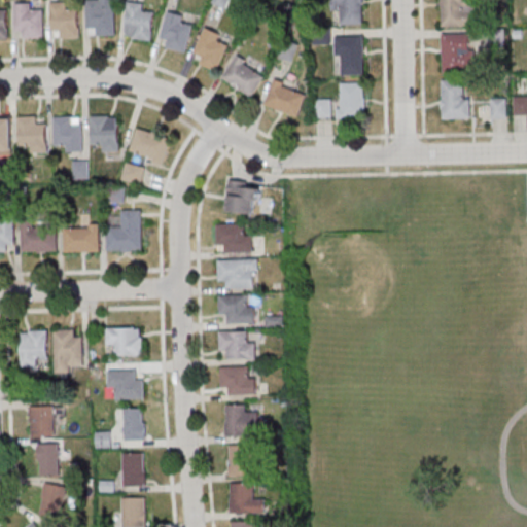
[(115,35),(114,0),(101,0),(89,0),(88,0),(88,35),(115,35)]
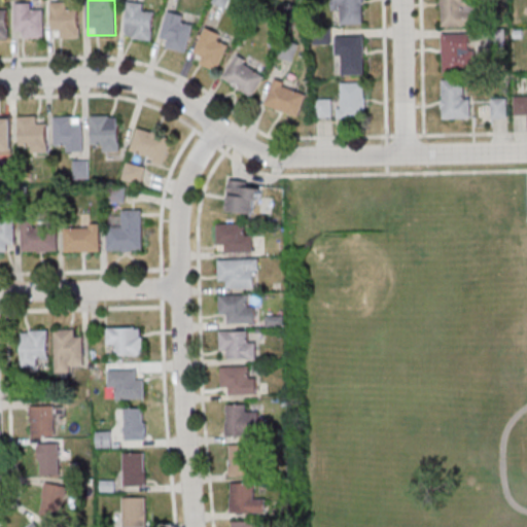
[(363,0),(334,0),(335,1),(341,1),(341,24),(363,24),(363,0)]
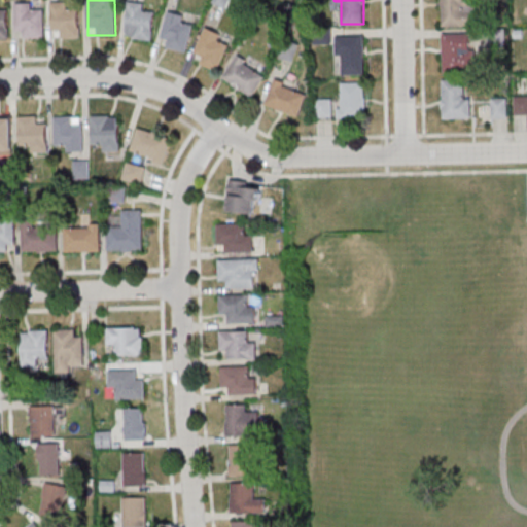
[(441,0),(441,26),(470,26),(469,0),(441,0)]
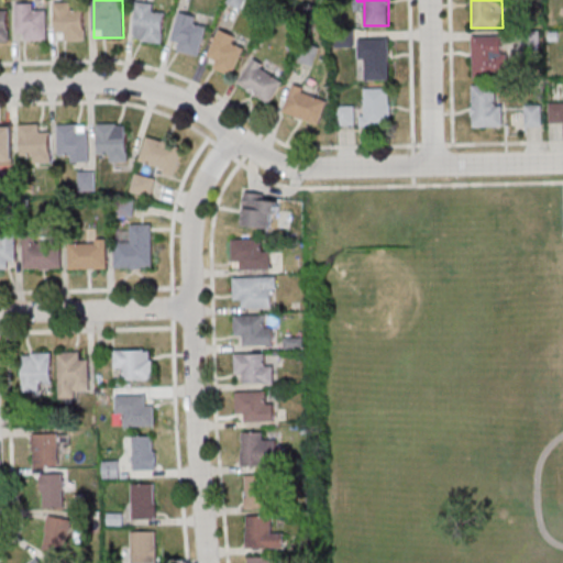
[(56,1),(56,40),(85,40),(85,11),(75,11),(75,1),(56,1)]
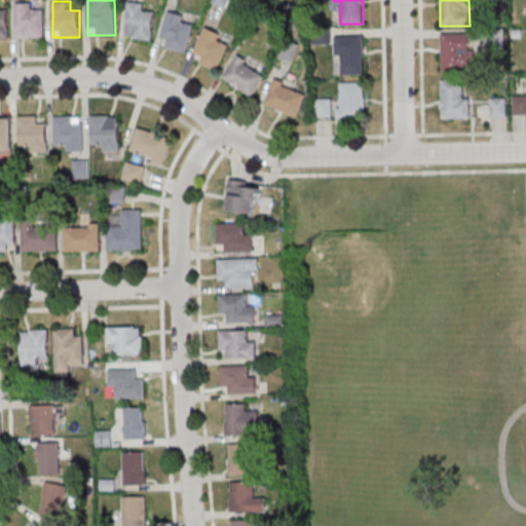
[(154,12),(145,12),(146,3),(126,2),(125,39),(153,40),(154,12)]
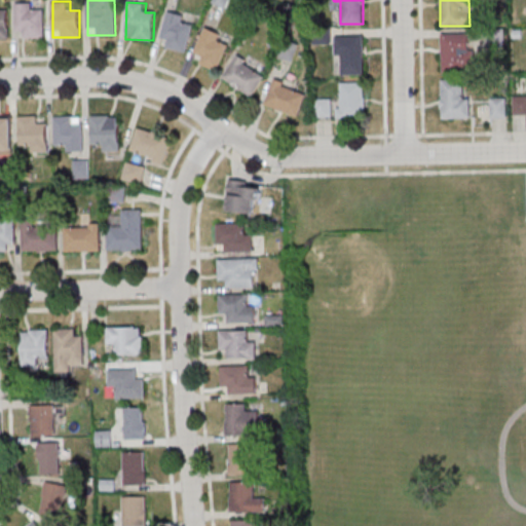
[(44,37),(44,9),(35,9),(35,3),(15,3),(15,38),(44,37)]
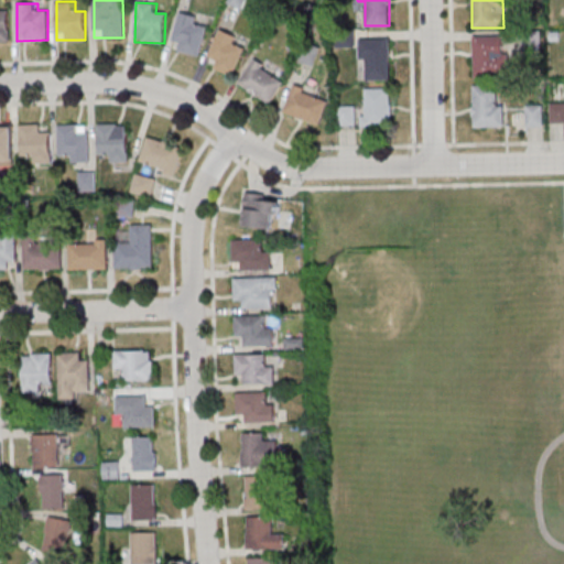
[(0,40),(9,41),(9,11),(0,10),(0,40)]
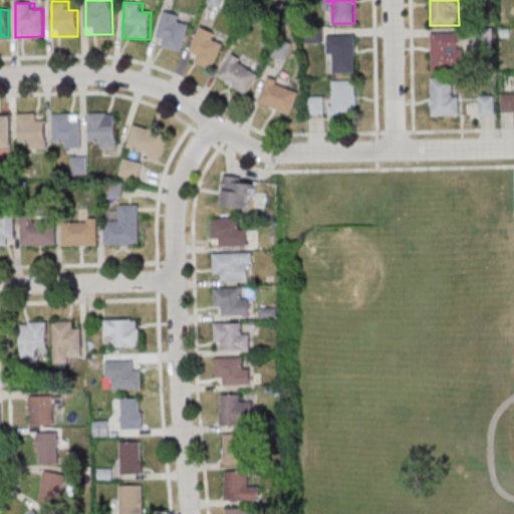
[(183,52),(190,25),(179,23),(181,16),(165,12),(156,45),(183,52)]
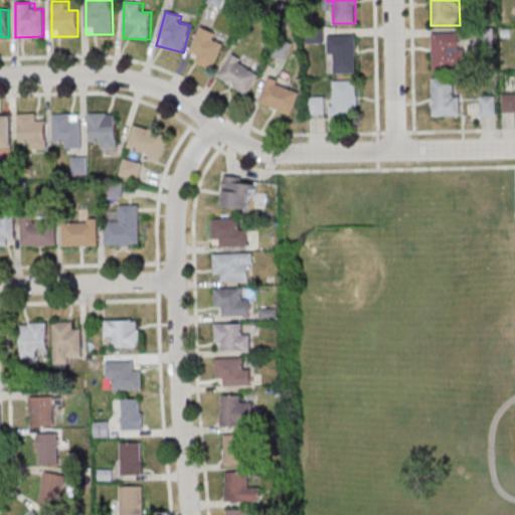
[(214,40),(217,35),(201,27),(187,55),(212,68),(224,46),(214,40)]
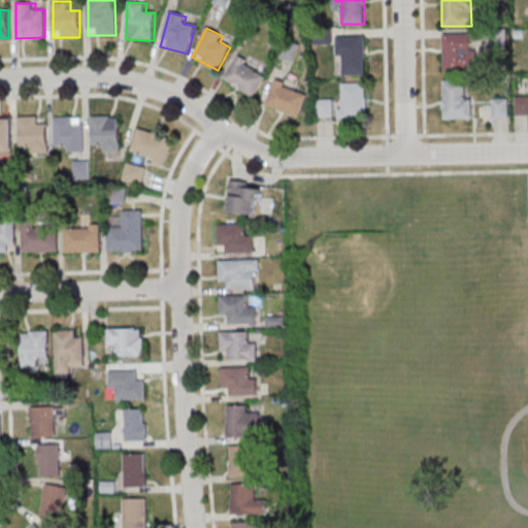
[(443,33),(443,72),(476,72),(476,33),(443,33)]
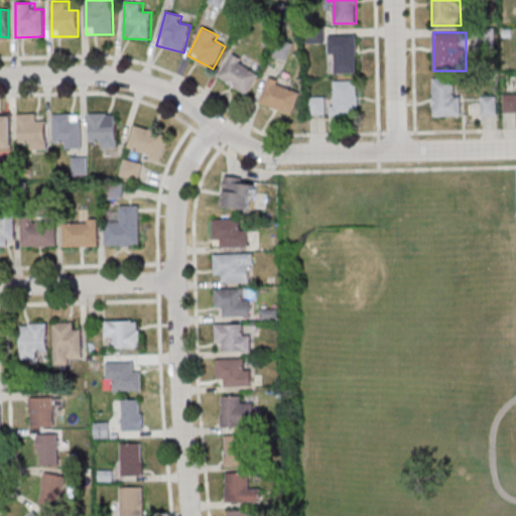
[(359,74),(359,35),(329,35),(329,54),(338,54),(338,74),(359,74)]
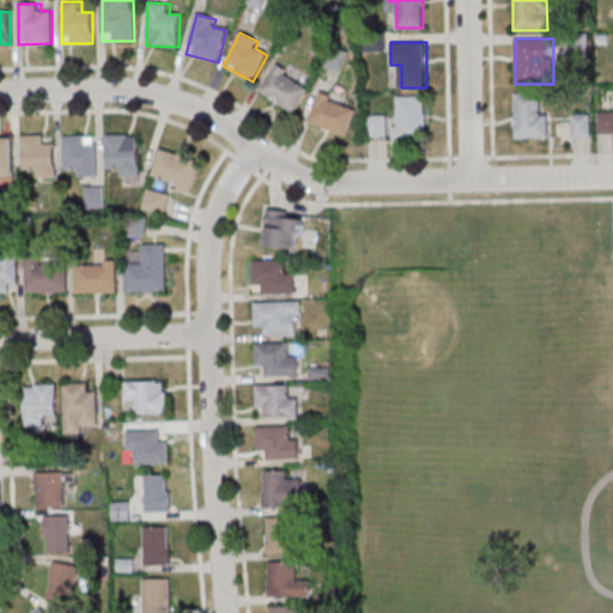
[(310,87),(274,66),(259,93),(295,113),(310,87)]
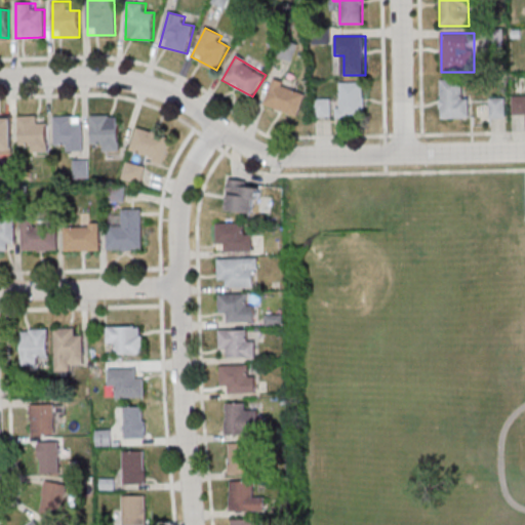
[(264,106),(298,116),(307,90),(272,79),(264,106)]
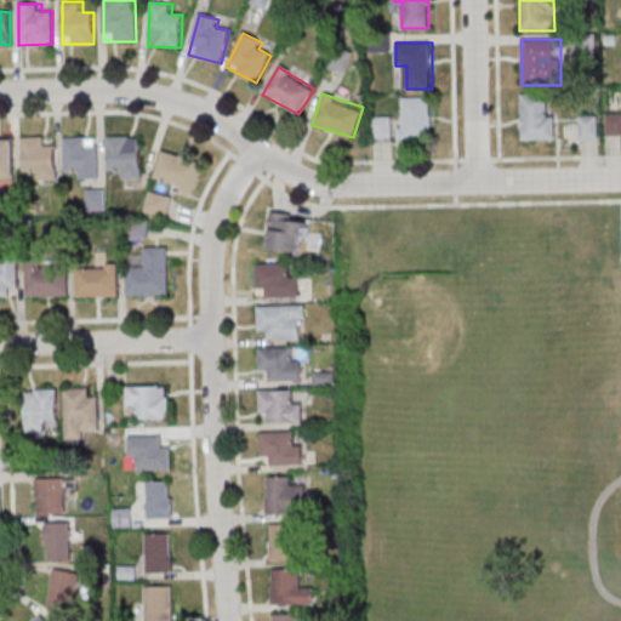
[(553,138),(553,93),(522,93),(522,138),(553,138)]
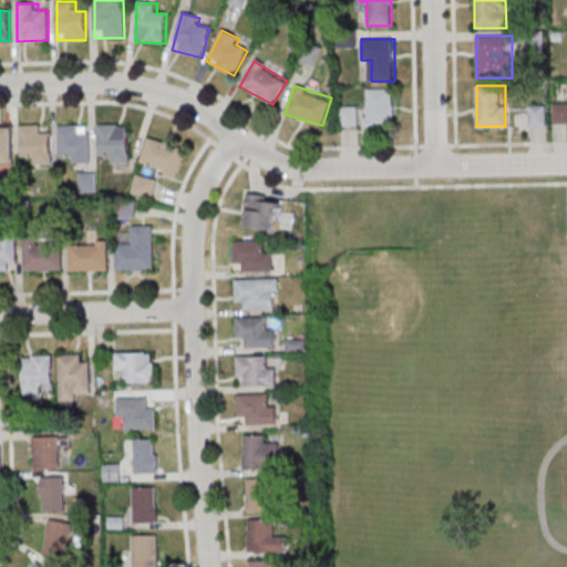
[(394,89),(364,89),(364,127),(394,127),(394,89)]
